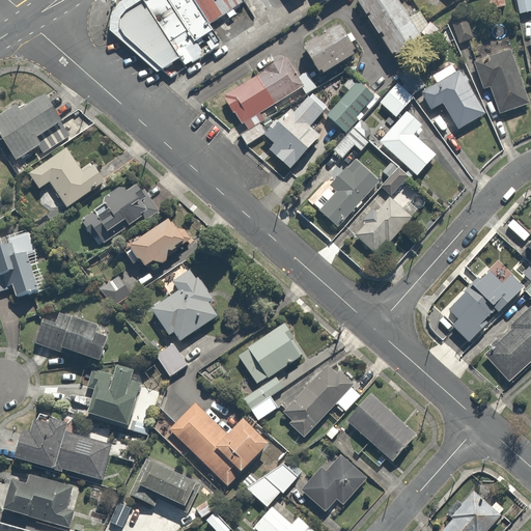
[(180,58),(144,0),(142,0),(127,9),(119,17),(119,27),(124,34),(162,70),(180,58)]
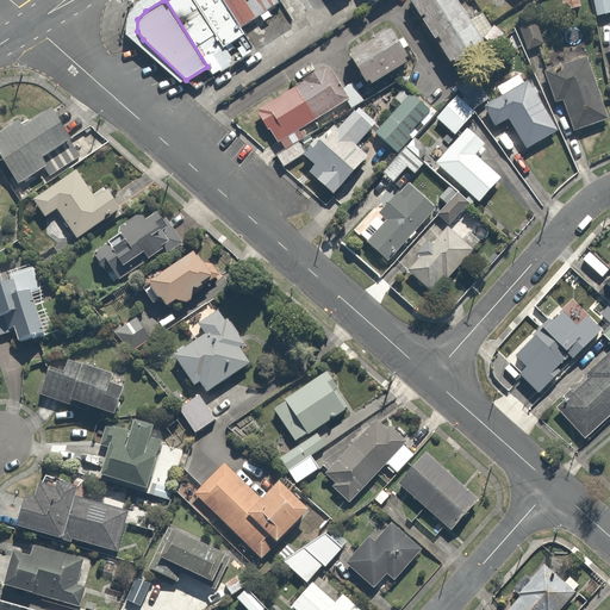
[(241,26),(223,0),(166,0),(207,67),(213,75),(235,62),(225,45),(244,33),(241,26)]
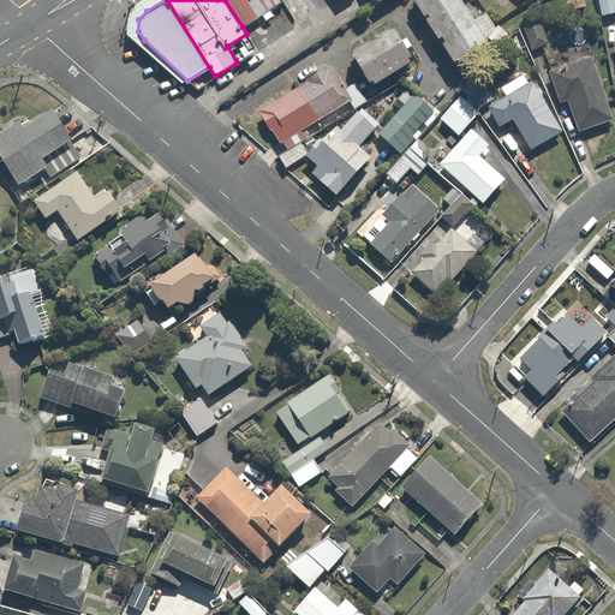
[(285,0),(284,0),(225,0),(243,27),(285,0)]
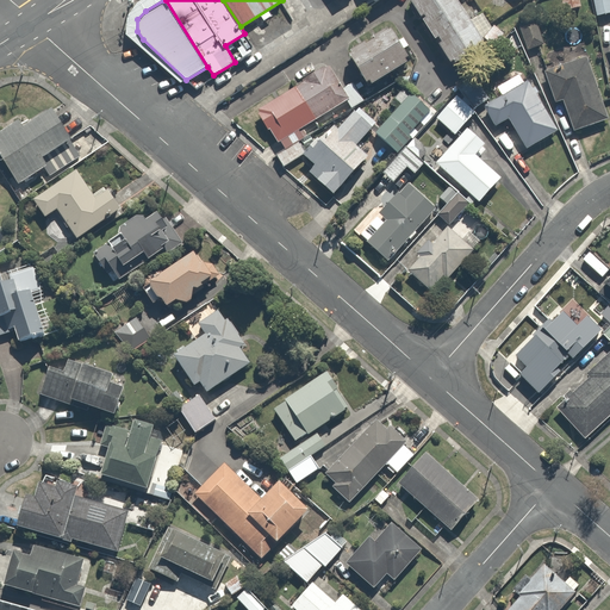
[(483,42),(454,0),(408,0),(449,63),(483,42)]
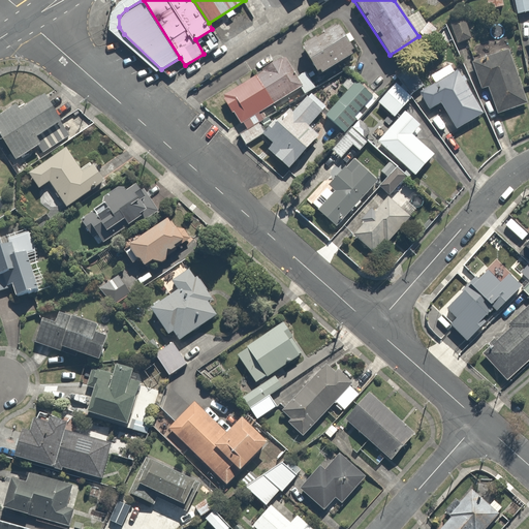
[(528,0),(511,0),(515,11),(528,8),(528,0)]
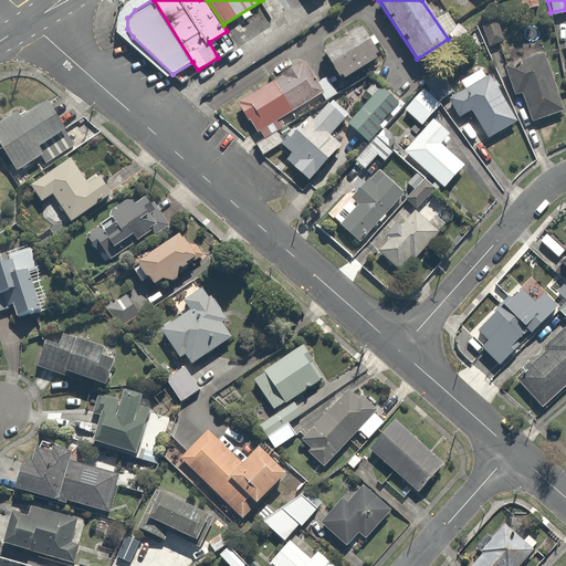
[(498,13),(479,20),(488,46),(507,40),(498,13)]
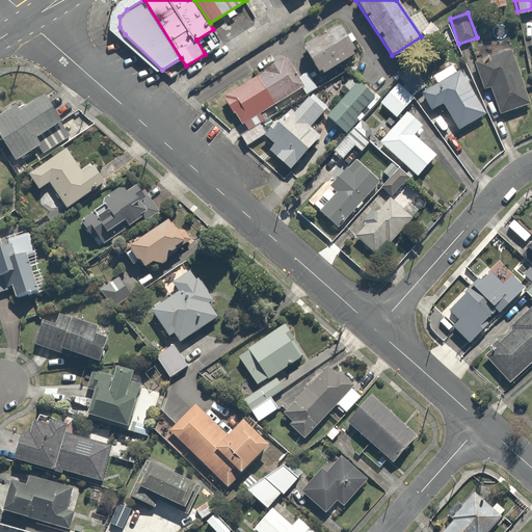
[(337,21),(301,42),(318,71),(353,51),(337,21)]
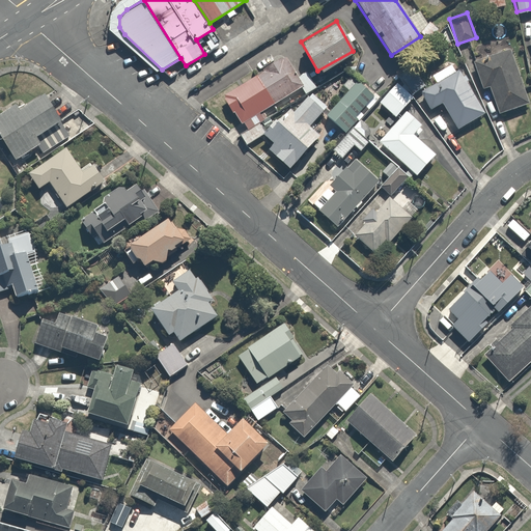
[(473,61),(479,89),(488,87),(495,114),(525,106),(512,51),(473,61)]
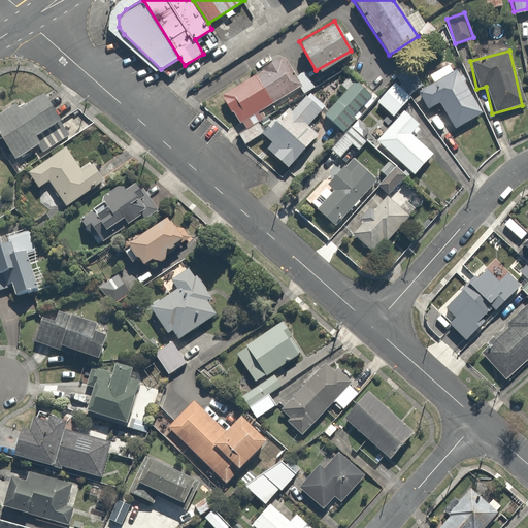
[(299,87),(281,54),(252,70),(255,75),(224,93),(244,129),(238,132),(244,142),(262,132),(256,122),(262,119),(257,111),(299,87)]
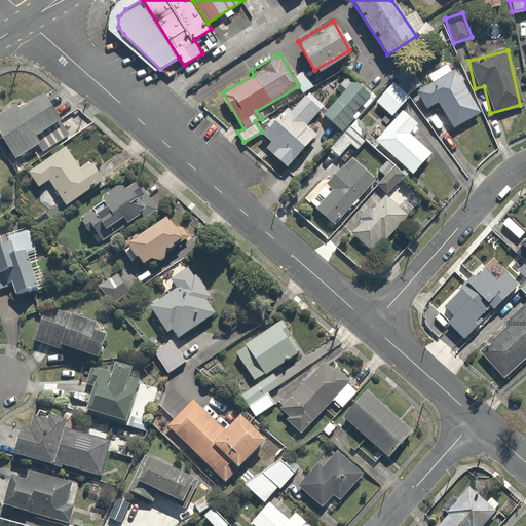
[(456,70),(416,91),(425,108),(438,101),(452,126),(480,112),(456,70)]
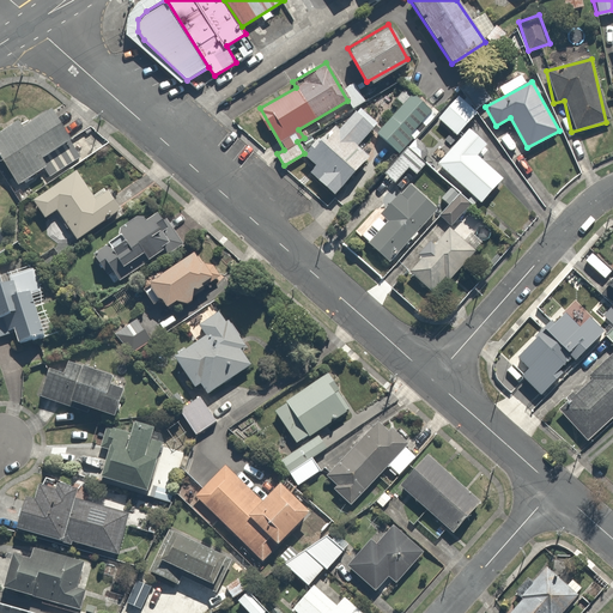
[(396,150),(377,173),(390,184),(407,165),(414,173),(424,163),(406,146),(438,113),(414,91),(377,132),(396,150)]
